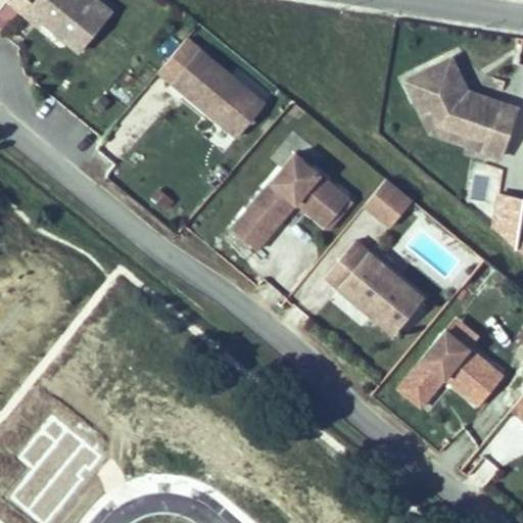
[(22,18),(36,0),(15,0),(0,20),(0,25),(11,34),(22,18)]
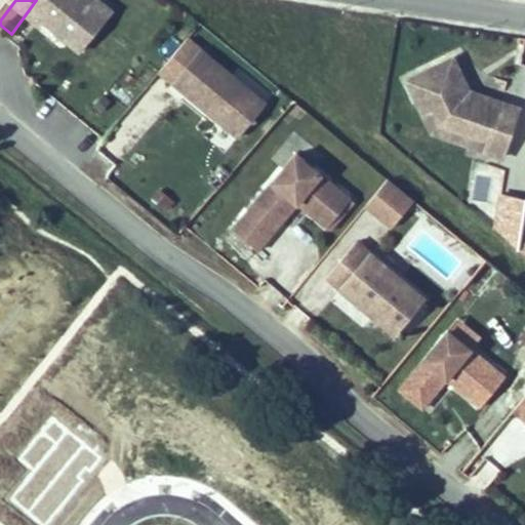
[(83,51),(107,21),(114,10),(99,0),(97,0),(94,4),(88,0),(36,0),(23,18),(39,31),(45,23),(83,51)]
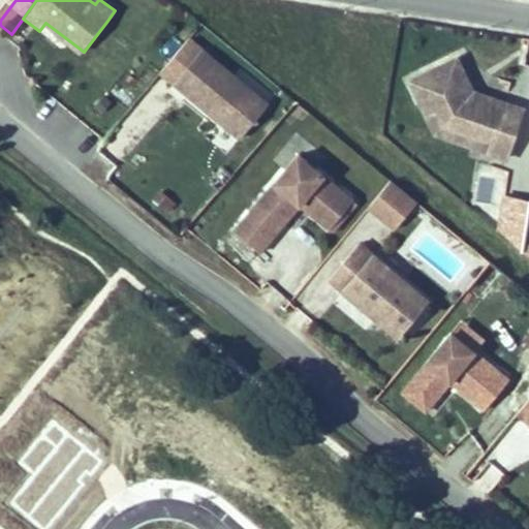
[(192,38),(163,75),(243,138),(272,102),(192,38)]
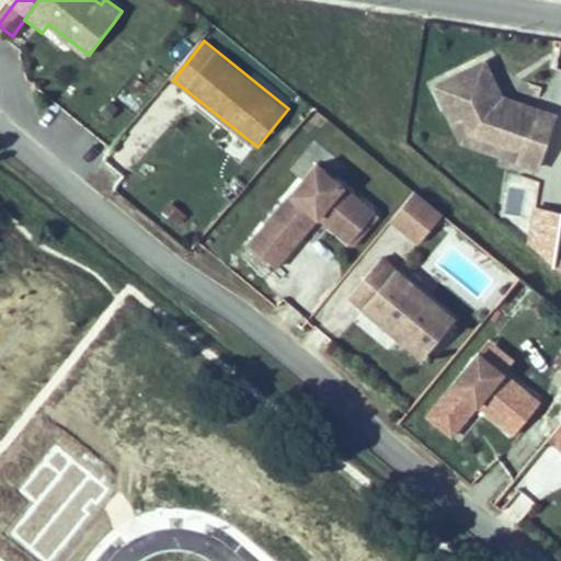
[(560,114),(518,100),(507,96),(490,60),(441,84),(458,121),(468,140),(525,160),(544,167),(560,114)]
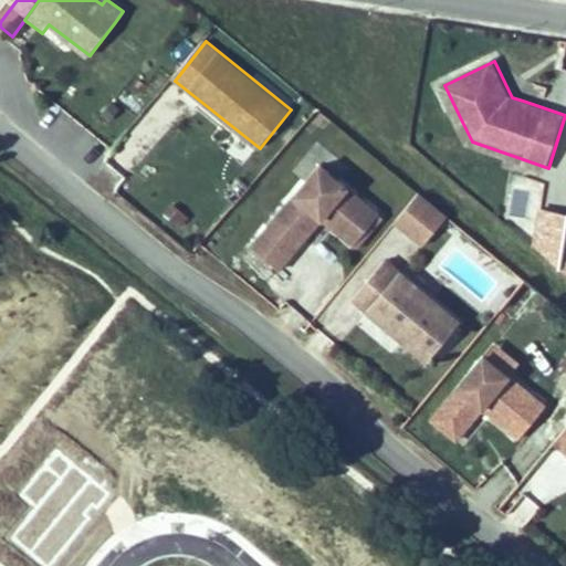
[(297,180),(230,262),(257,285),(300,234),(332,261),(357,229),(297,180)]
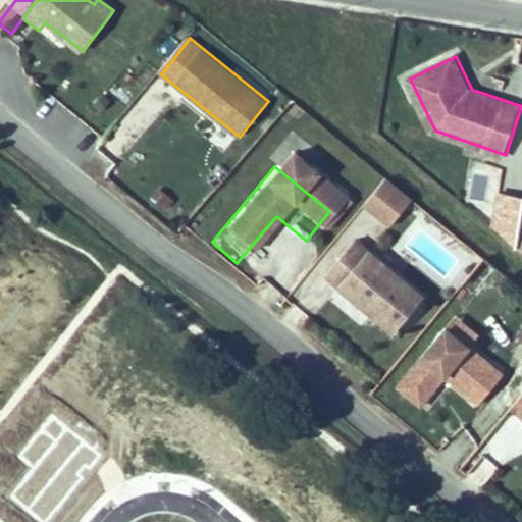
[(395,227),(416,202),(390,181),(369,207),(395,227)]
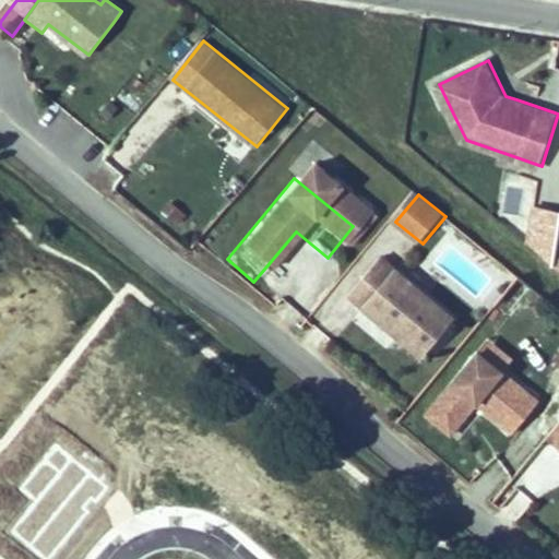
[(189,215),(171,202),(165,212),(182,225),(189,215)]
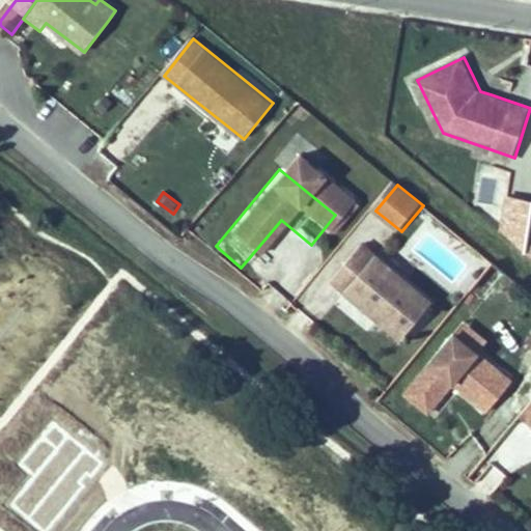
[(527,254),(530,224),(530,203),(507,199),(501,232),(527,254)]
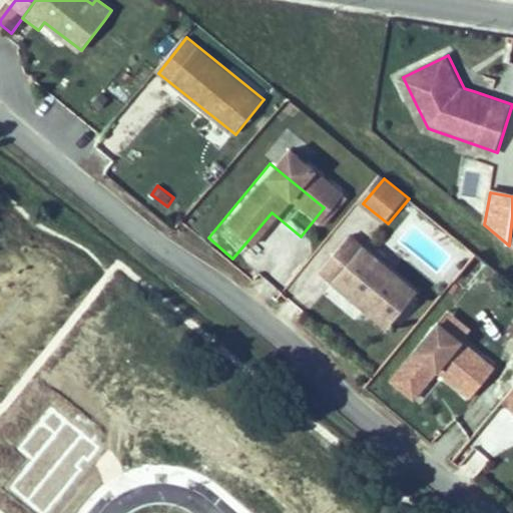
[(389,331),(418,296),(351,239),(322,275),(336,287),(339,283),(345,288),(347,296),(389,331)]
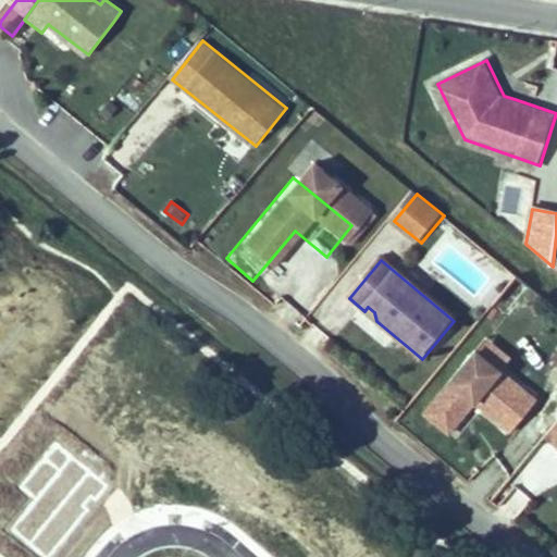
[(368,307),(364,311),(376,321),(374,312),(368,307)]
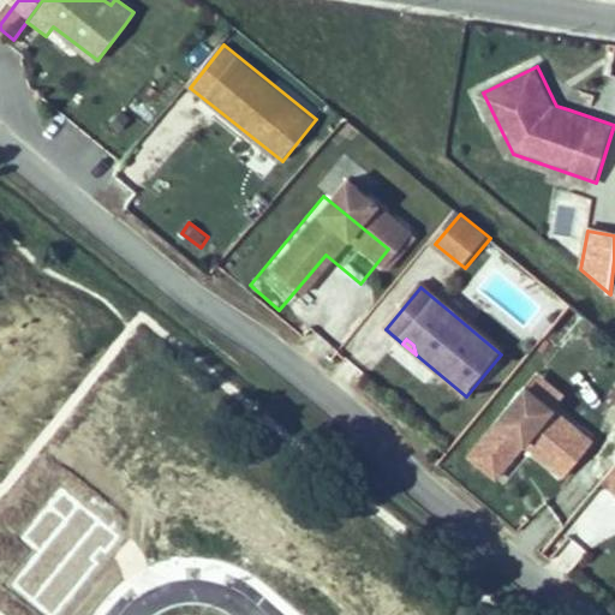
[(590,436),(555,410),(563,399),(539,380),(531,390),(476,460),(503,482),(520,461),(531,447),(562,472),(590,436)]
